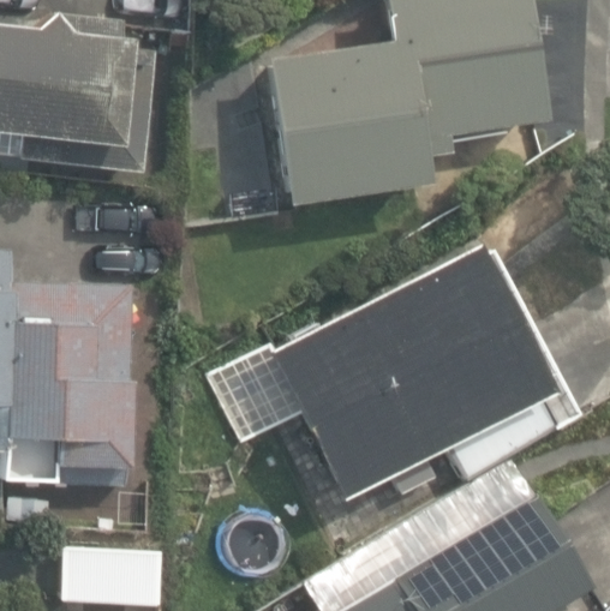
[(268,61),(288,204),(429,185),(424,156),(449,154),(447,136),(545,121),(528,0),(384,0),(392,45),(268,61)]
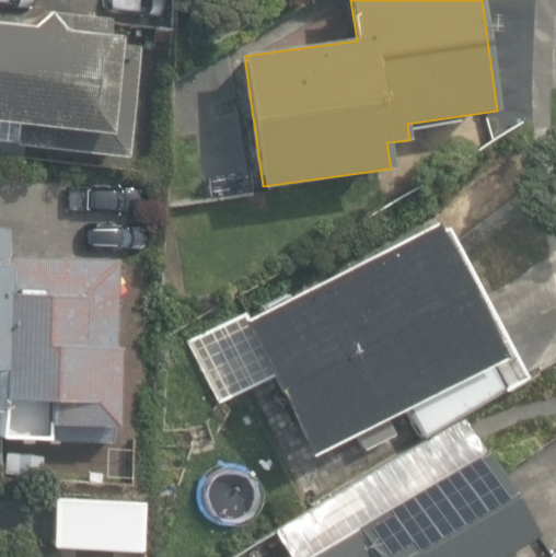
[(22,142),(132,154),(143,49),(118,46),(118,38),(114,38),(115,22),(50,15),(32,30),(0,26),(0,119),(24,123),(22,142)]
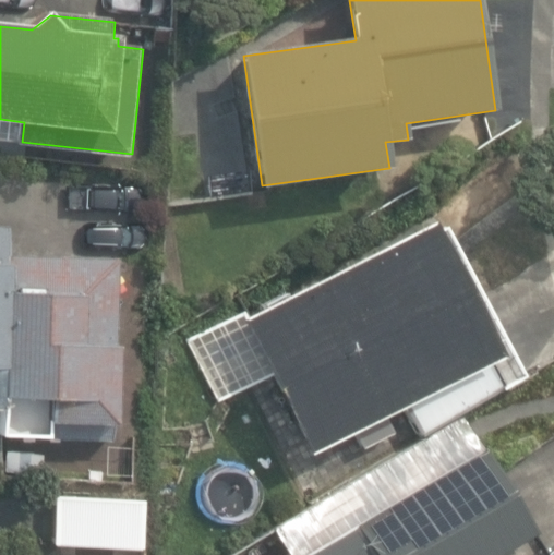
[(521,382),(441,220),(191,345),(221,406),(273,379),(311,457),(359,433),(368,450),(398,435),(389,417),(411,407),(423,431),(521,382)]
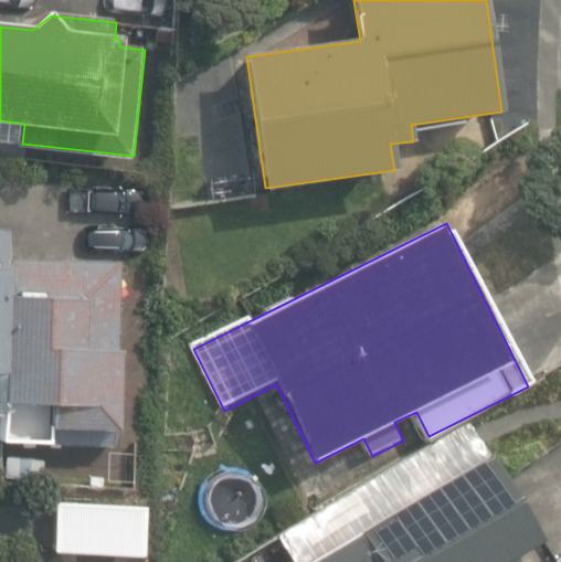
[(0,443),(116,445),(119,265),(10,263),(11,232),(0,231),(0,443)]
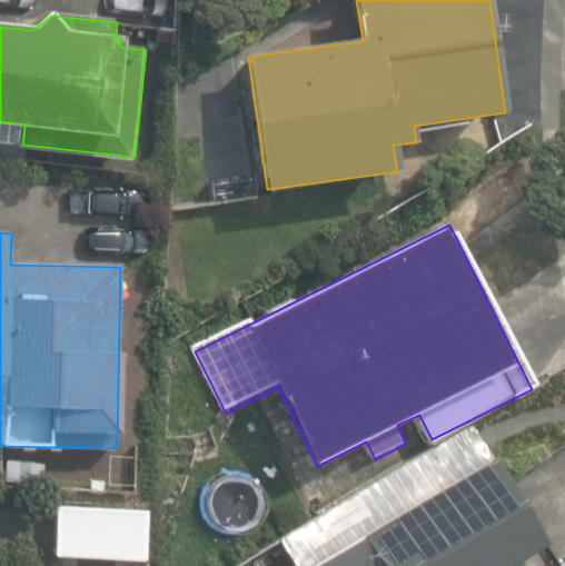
[(545,565),(537,552),(543,548),(489,462),(387,525),(372,499),(334,523),(326,509),(281,537),(299,565),(545,565)]
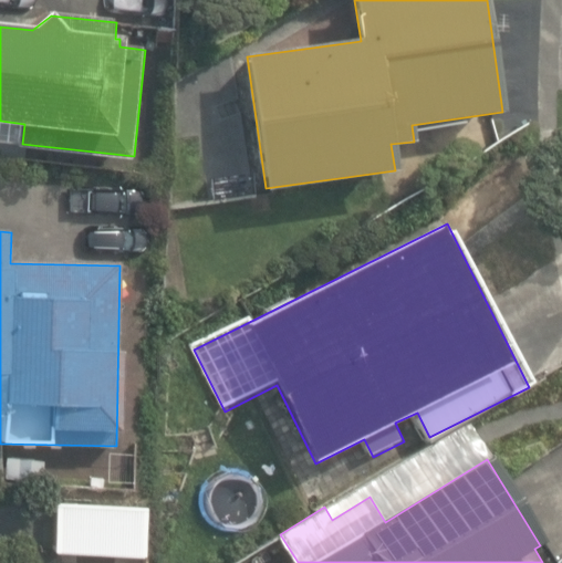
[(56,555),(146,559),(149,511),(59,506),(56,555)]
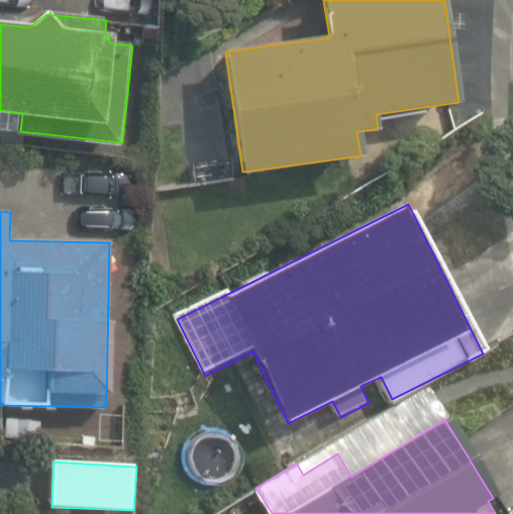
All buildings are outlined.
